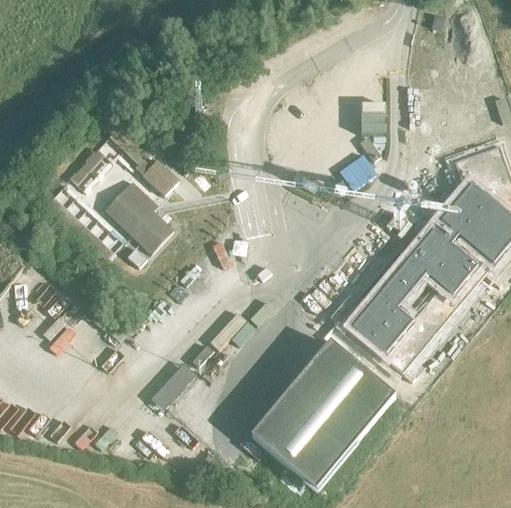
[(135,168),(164,195),(179,181),(157,160),(151,166),(114,132),(109,138),(137,165),(135,168)]
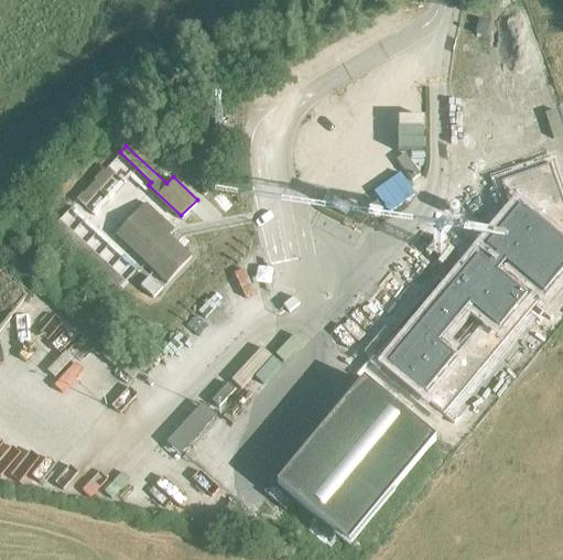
[(115,173),(107,165),(77,197),(85,205),(115,173)]
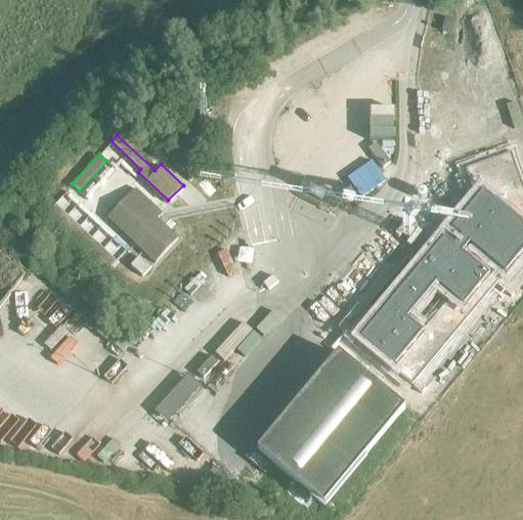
[(106,216),(154,260),(177,234),(157,216),(162,210),(135,185),(106,216)]
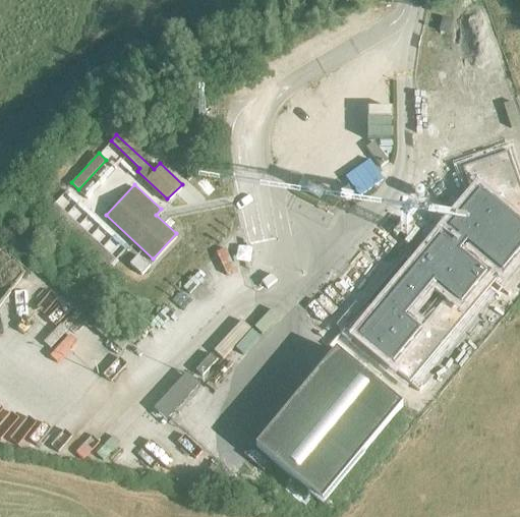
[(114,256),(55,202),(44,213),(104,269),(114,256)]
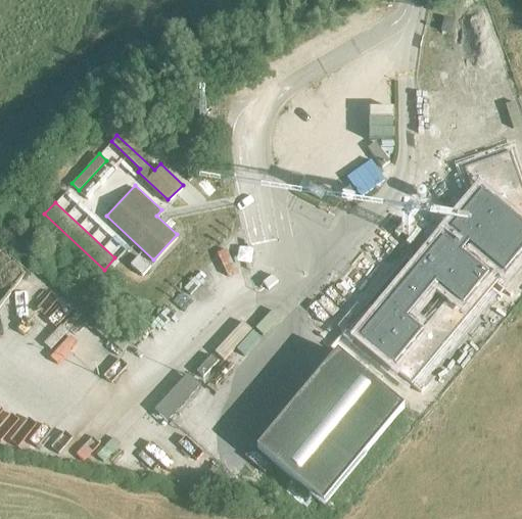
[(512,241),(521,232),(521,213),(516,205),(495,223),(512,241)]
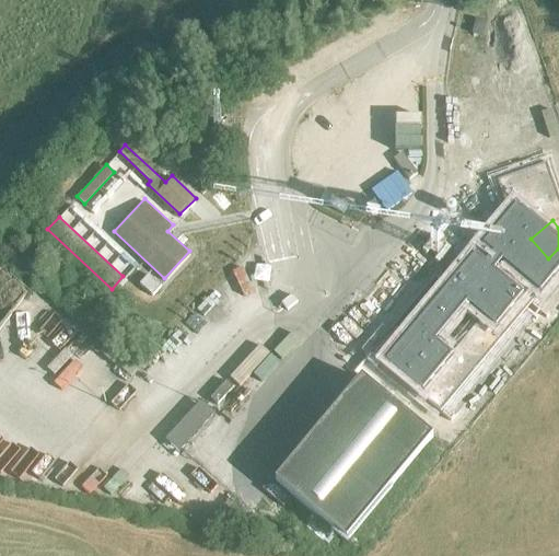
[(516,270),(528,282),(548,262),(536,250),(516,270)]
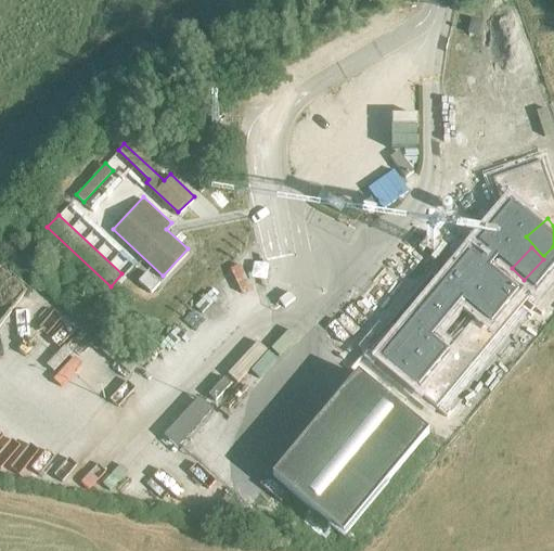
[(304,317),(382,384),(402,360),(413,369),(454,321),(389,265),(365,293),(342,272),(304,317)]
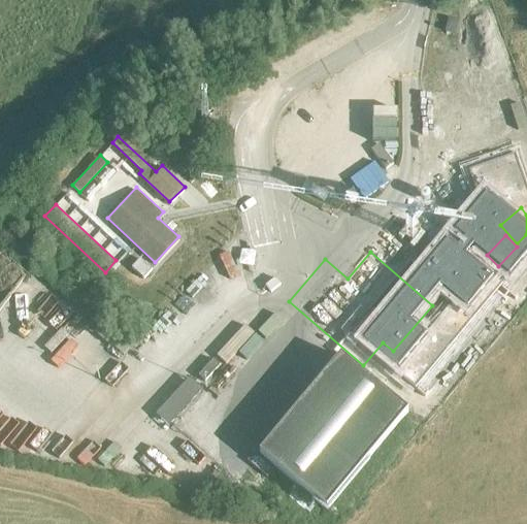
[(138,256),(130,265),(143,276),(152,267),(138,256)]
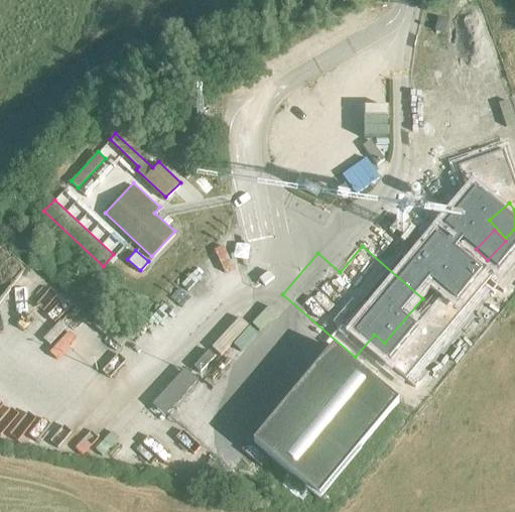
[(4,305),(30,327),(43,311),(16,289),(4,305)]
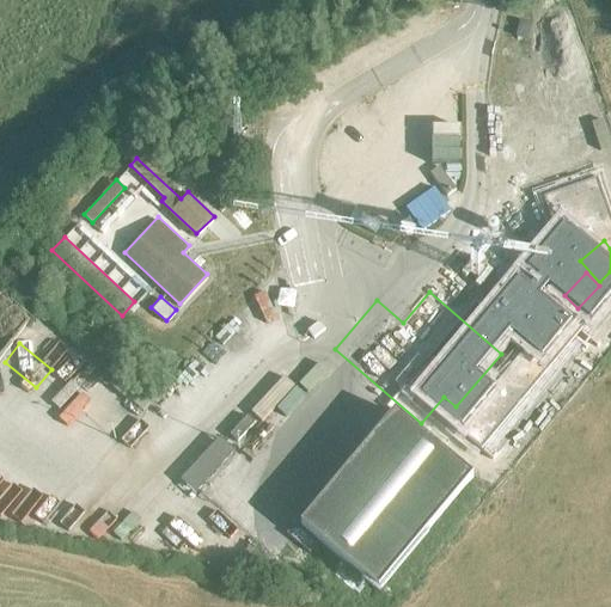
[(151,397),(117,372),(108,382),(142,408),(151,397)]
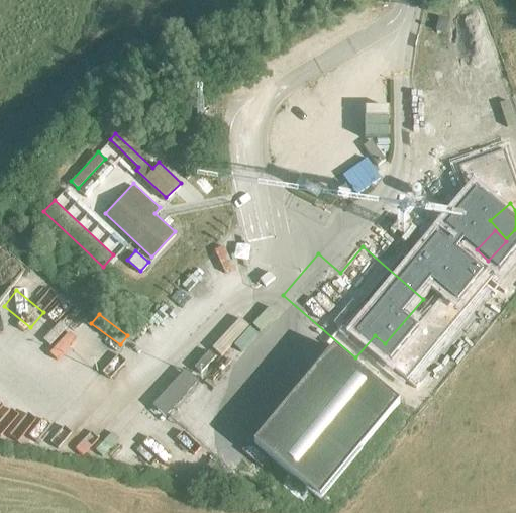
[(239,316),(212,346),(220,353),(247,324),(239,316)]
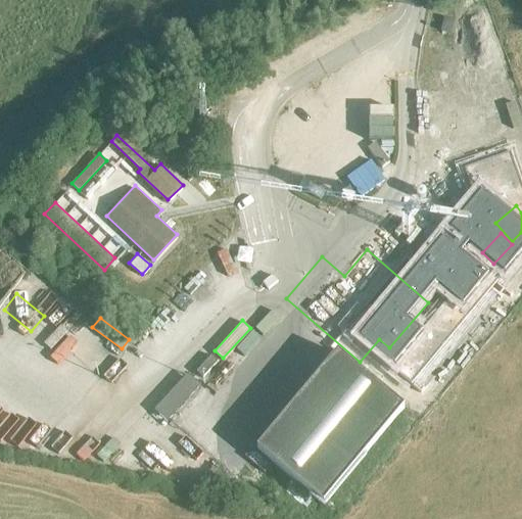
[(38,346),(55,335),(47,323),(30,335),(38,346)]
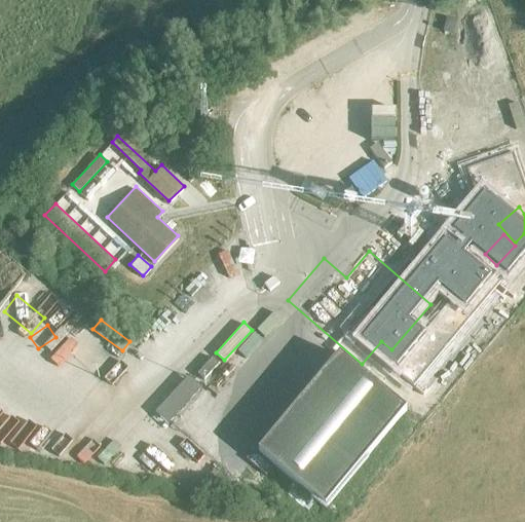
[(338,352),(257,448),(325,505),(405,408),(338,352)]
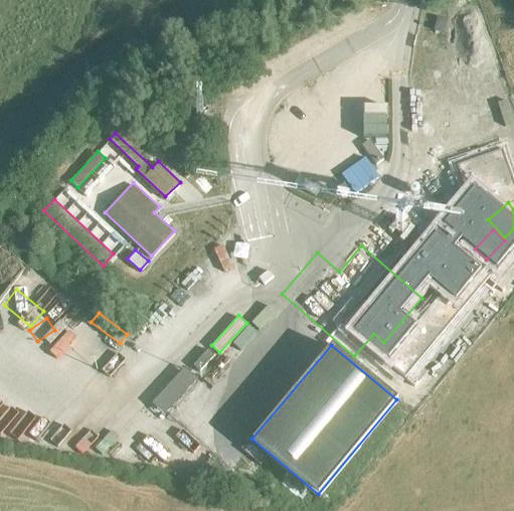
[(208,348),(193,364),(199,369),(214,353),(208,348)]
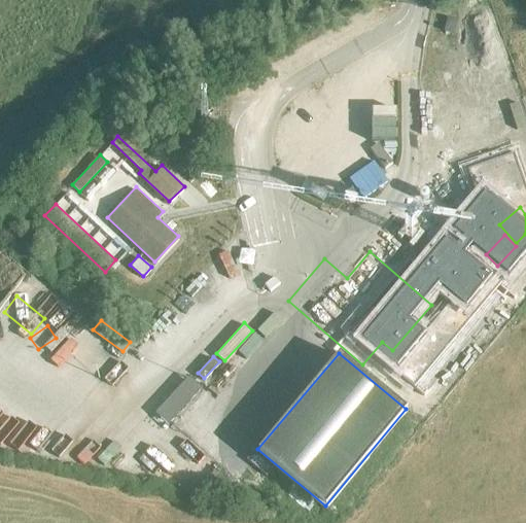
[(201,387),(187,376),(155,412),(168,423),(201,387)]
